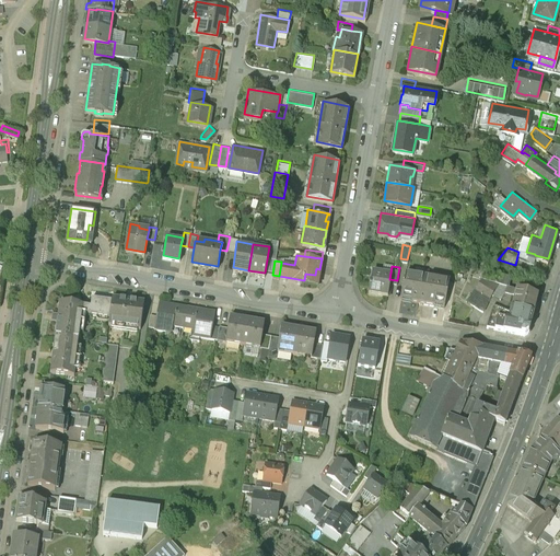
[(504,281),(508,282),(511,274),(512,275),(513,273),(490,266),(481,274),(504,281)]
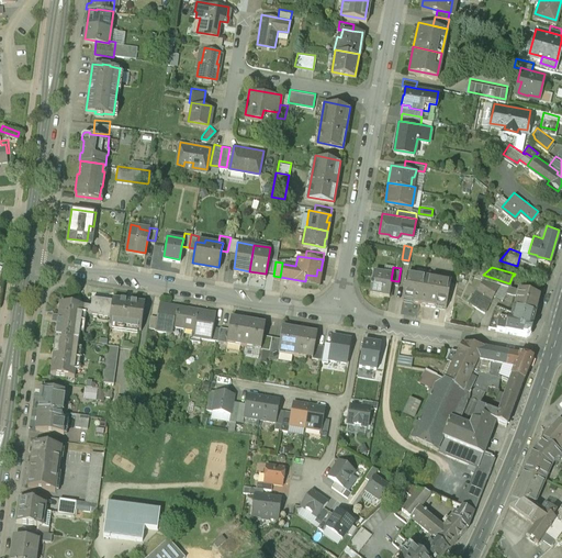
[(407,270),(403,296),(446,303),(450,278),(407,270)]
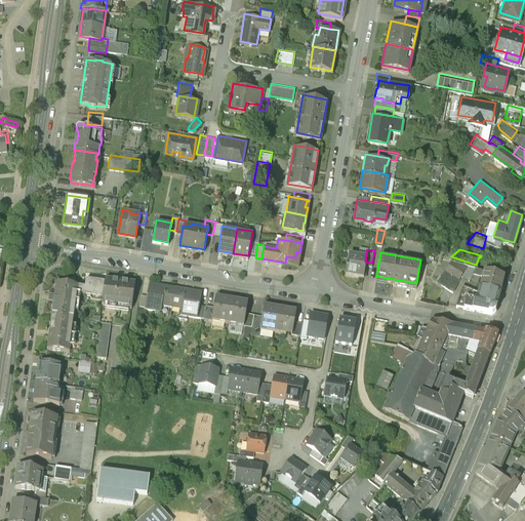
[(347,264),(346,271),(363,274),(365,262),(366,255),(356,254),(356,255),(349,254),(348,261),(347,261),(346,264),(347,264)]
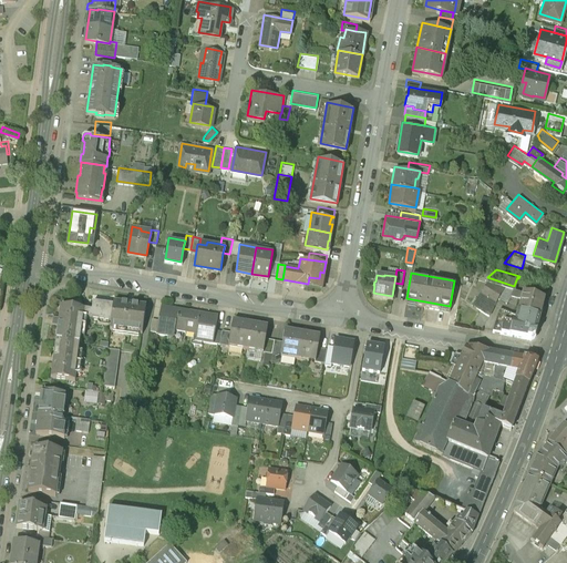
[(504,285),(487,278),(472,300),(488,311),(504,285)]
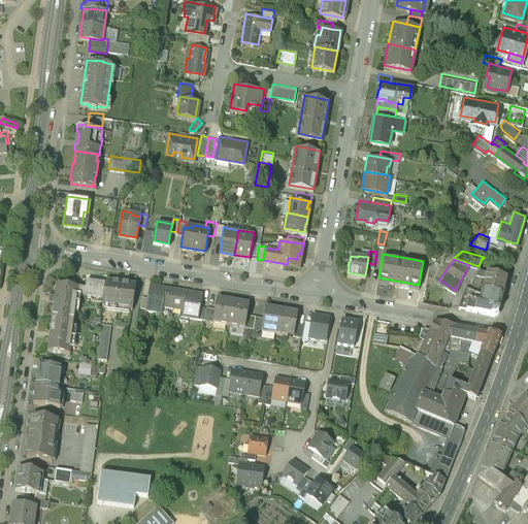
[(487,271),(482,290),(501,295),(507,274),(487,268),(487,271)]
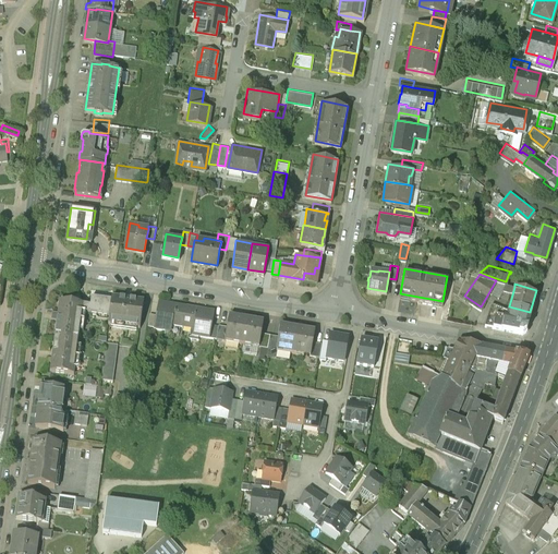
[(59,298),(55,333),(79,335),(82,309),(89,309),(88,311),(109,313),(111,297),(91,293),(89,301),(59,298)]
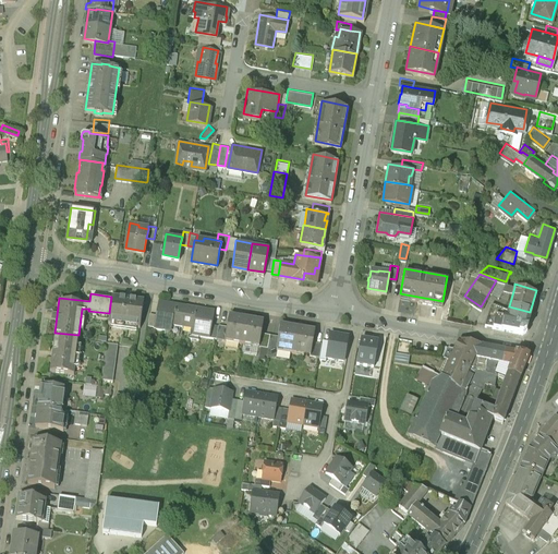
[(143,298),(112,293),(111,297),(109,313),(108,322),(140,325),(143,298)]
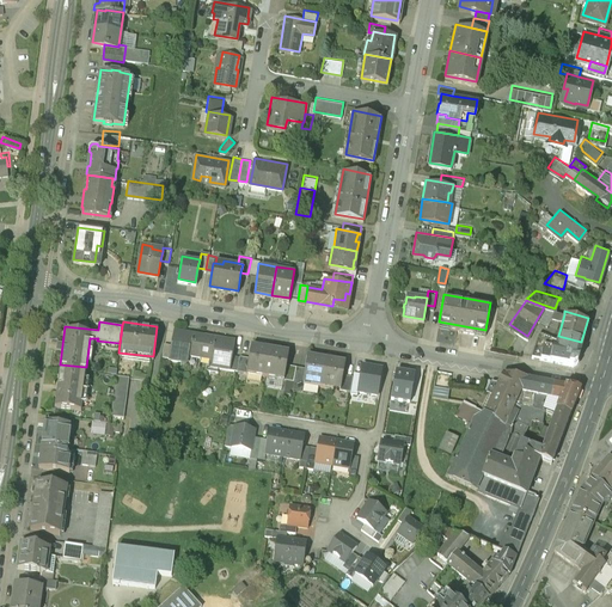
[(204,333),(173,329),(171,342),(169,356),(182,359),(182,351),(201,355),(204,333)]
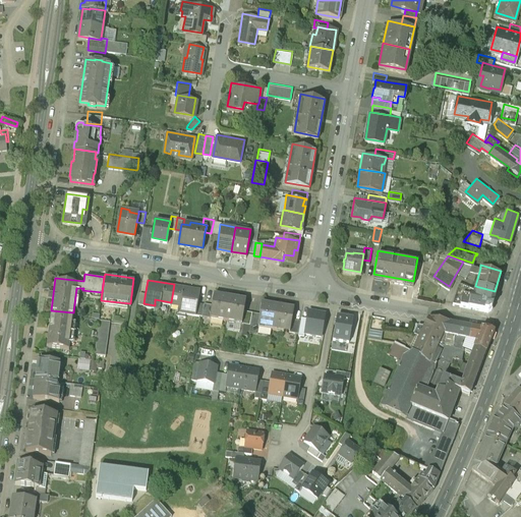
[(487,305),(491,303),(495,291),(475,286),(460,280),(454,299),(487,305)]
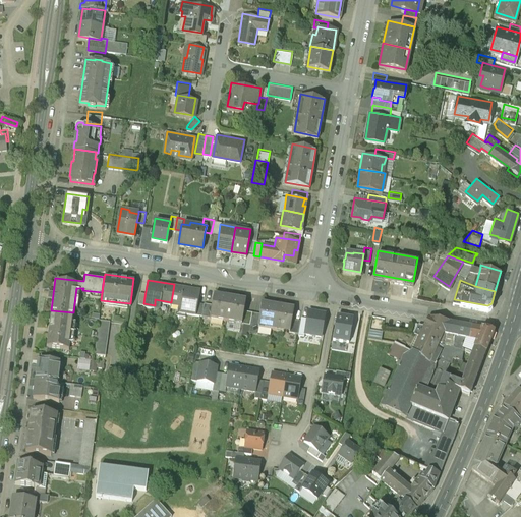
[(174,284),(171,302),(173,302),(178,303),(177,312),(184,313),(185,310),(195,312),(197,300),(199,288),(174,284)]
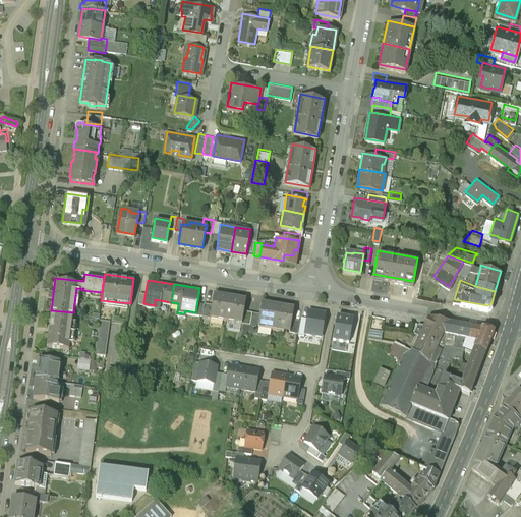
[(230,294),(214,291),(212,302),(210,316),(226,318),(230,294)]
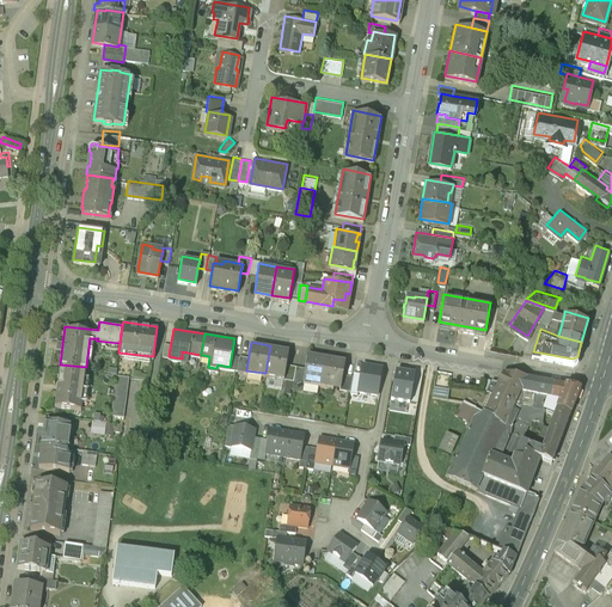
[(270,345),(265,373),(285,376),(287,362),(289,349),(270,345)]
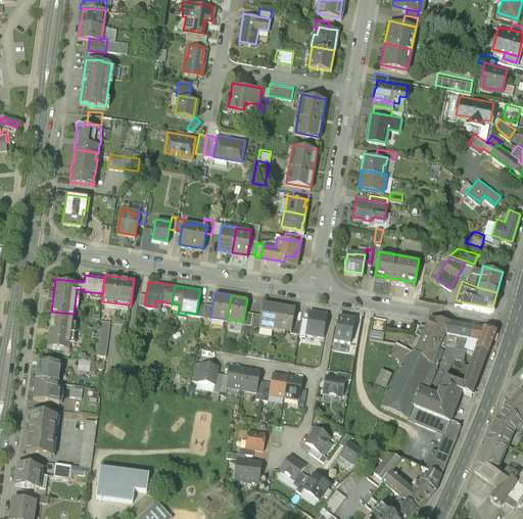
[(279,303),(264,300),(262,313),(258,325),(260,325),(275,328),(279,303)]
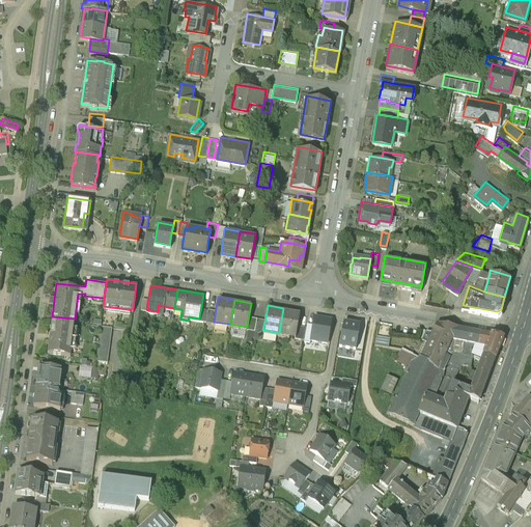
[(207,307),(205,320),(205,321),(214,322),(216,308),(207,307)]
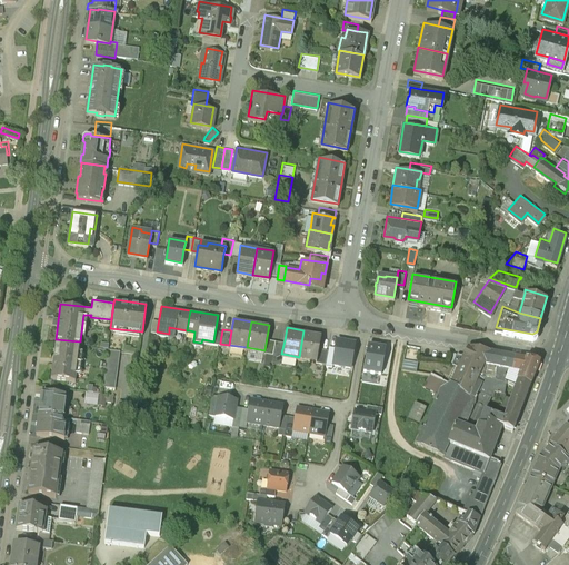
[(303,330),(299,357),(317,360),(319,346),(321,334),(303,330)]
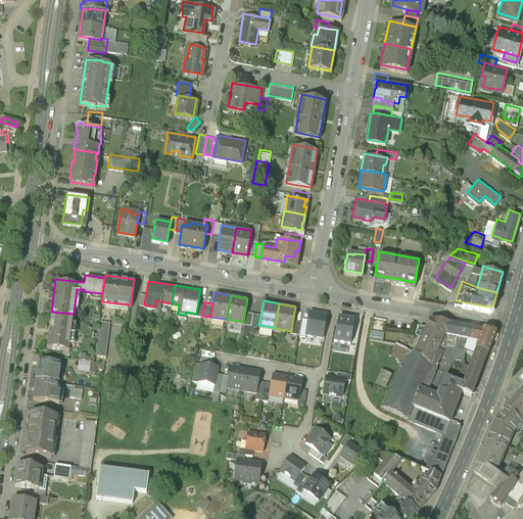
[(326,312),(310,309),(305,332),(322,334),(326,312)]
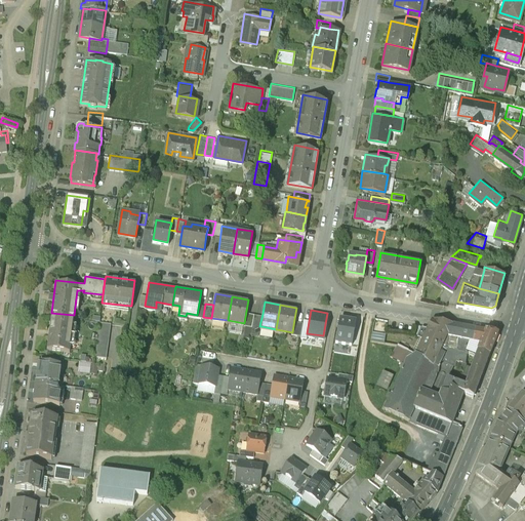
[(244,323),(251,324),(253,312),(246,311),(244,323)]
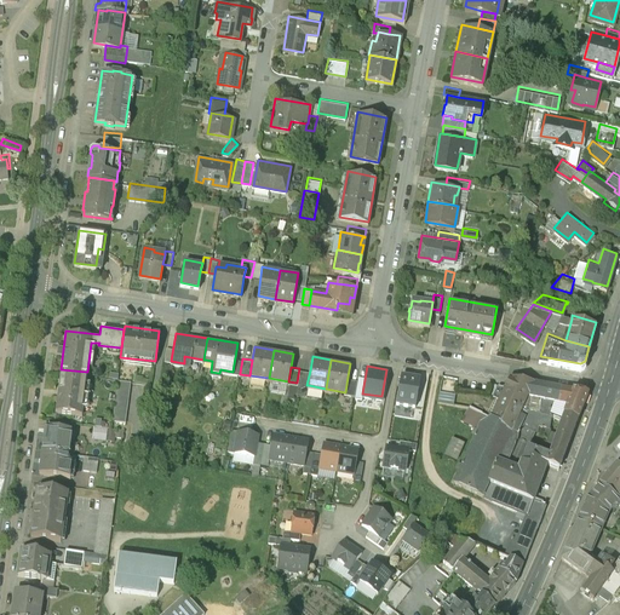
[(308,394),(309,385),(306,385),(310,371),(299,368),(297,383),(296,392),(308,394)]
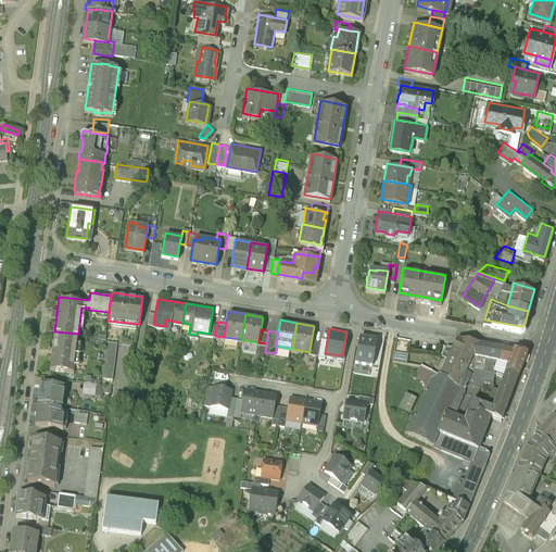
[(78,334),(54,331),(49,367),(74,371),(78,334)]
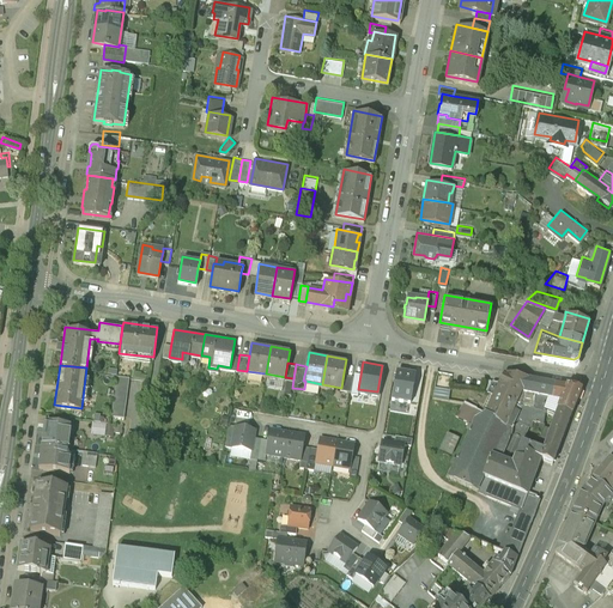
[(416,370),(396,368),(392,395),(411,399),(416,370)]
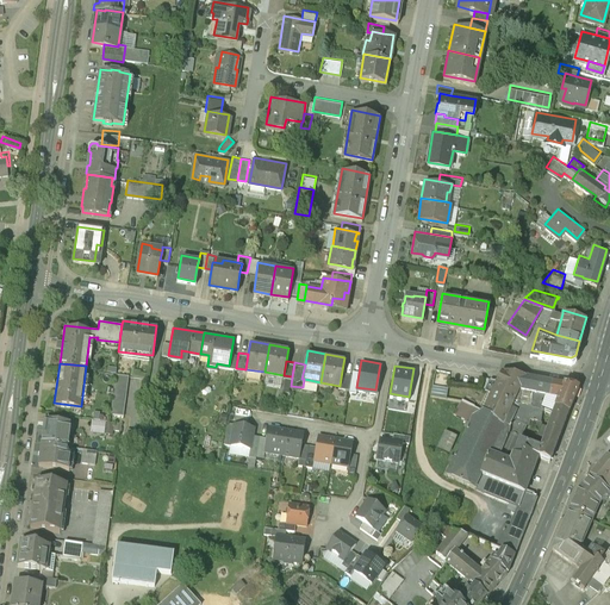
[(483,406),(503,419),(510,405),(520,384),(526,370),(502,366),(497,374),(483,406)]
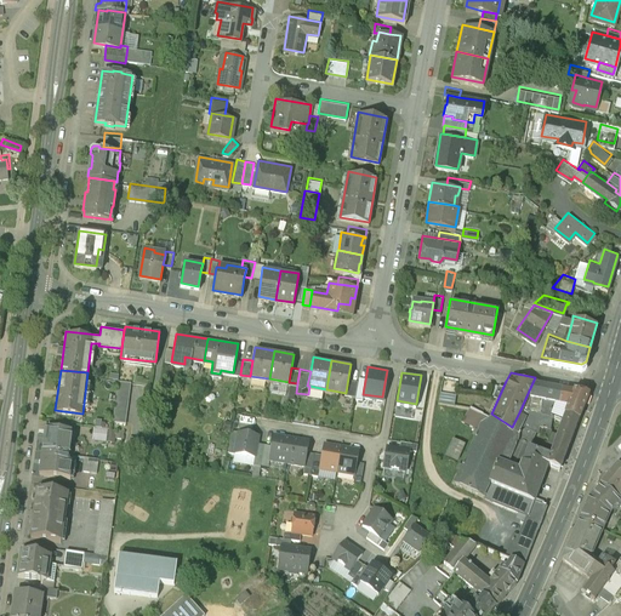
[(118,377),(113,416),(127,418),(130,399),(138,400),(141,381),(118,377)]
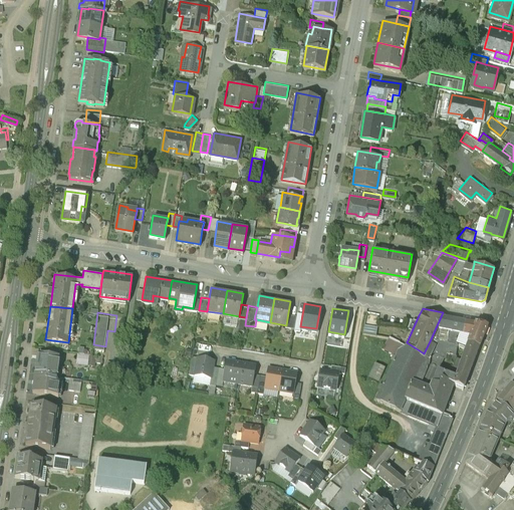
[(288,312),(286,325),(294,326),(296,314),(288,312)]
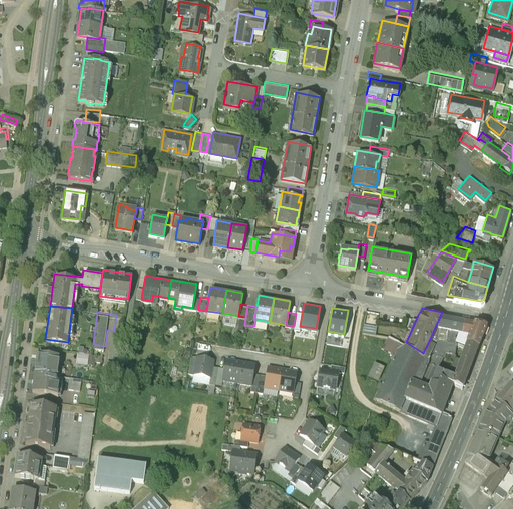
[(459,328),(462,328),(464,317),(442,312),(437,323),(447,325),(446,337),(455,340),(459,328)]
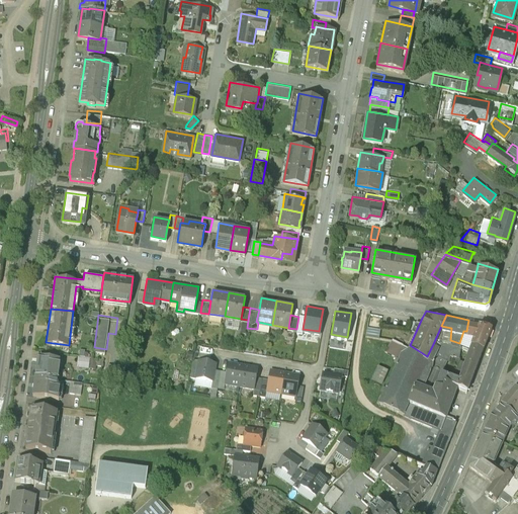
[(468,320),(466,331),(468,332),(469,332),(475,333),(487,335),(491,324),(468,320)]
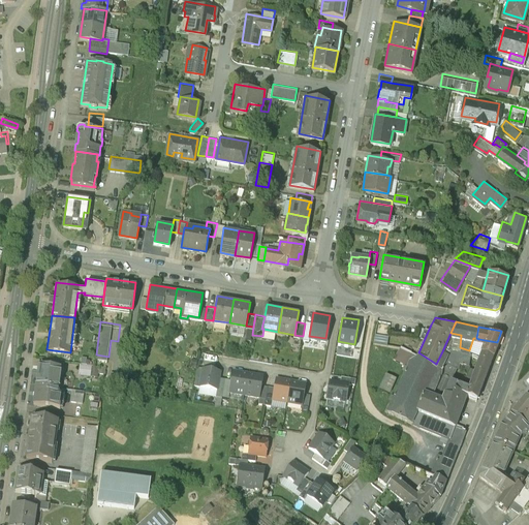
[(471,351),(478,339),(476,338),(473,338),(469,350),(471,351)]
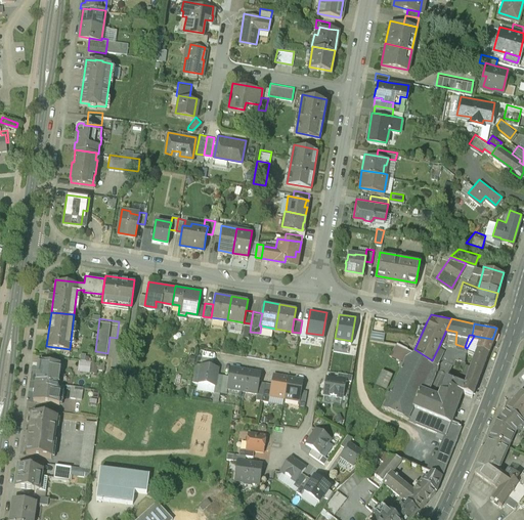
[(485,356),(492,339),(480,337),(478,344),(475,350),(485,356)]
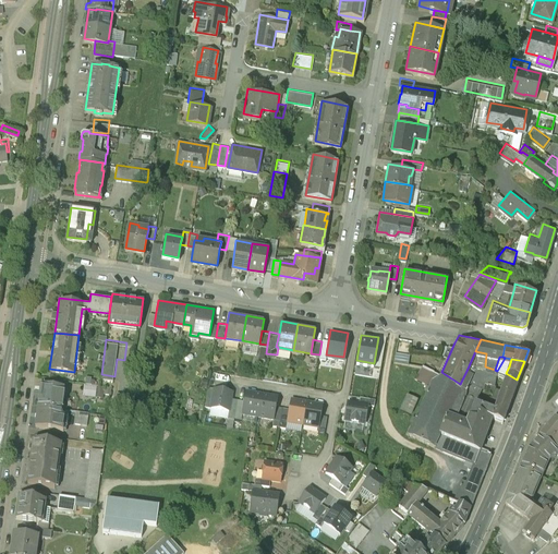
[(497,371),(495,370),(485,366),(475,362),(471,372),(470,374),(480,377),(493,381),(495,382),(496,374),(498,374),(499,371),(497,371)]
